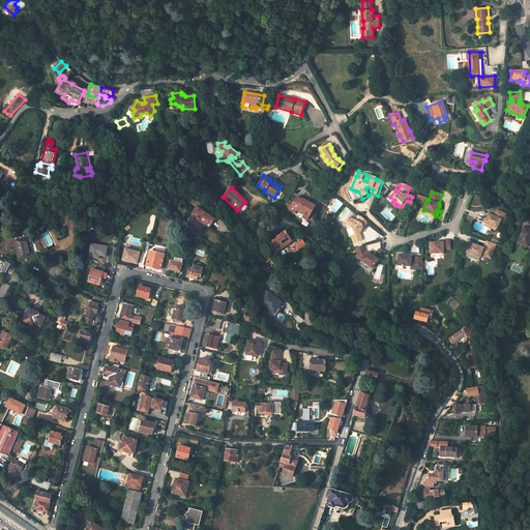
[(314,205),(301,199),(300,200),(297,206),(292,203),(287,200),(283,208),(288,211),(293,214),(294,211),(303,215),(302,218),(305,221),(314,205)]
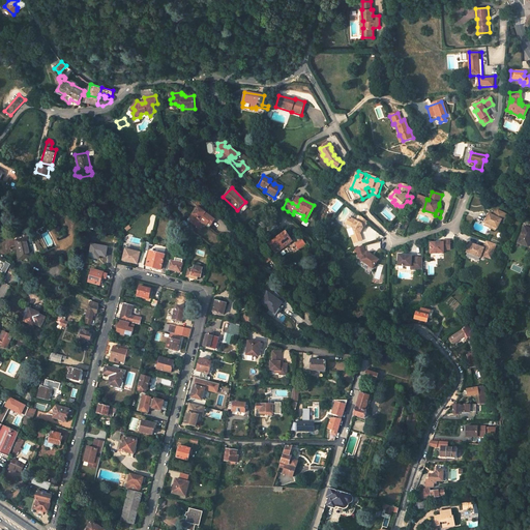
[(197,205),(190,212),(193,214),(188,219),(193,223),(199,216),(208,224),(211,218),(197,205)]
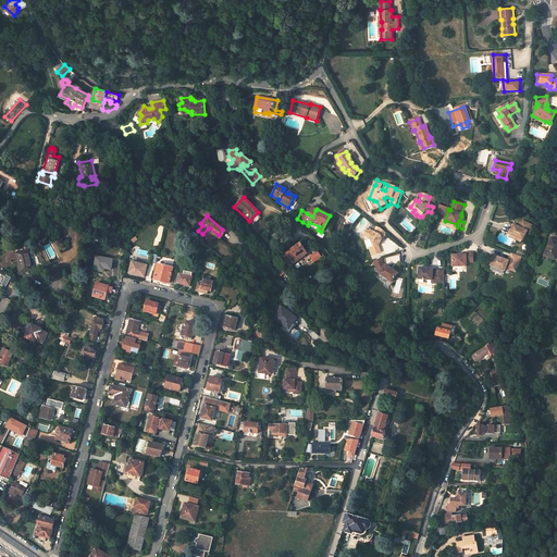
[(523,239),(529,227),(531,229),(533,224),(523,220),(520,225),(515,223),(510,233),(522,238),(523,239)]
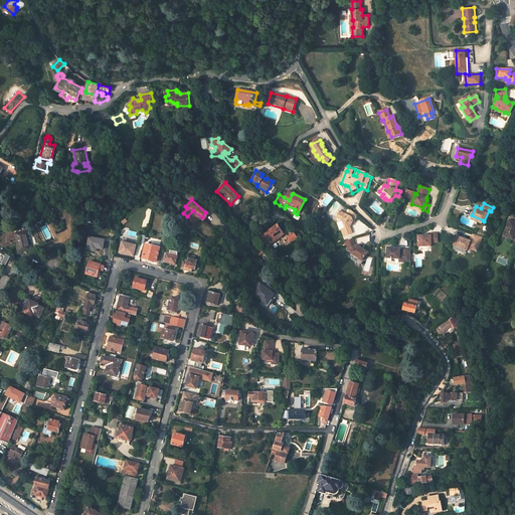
[(187,216),(193,222),(197,217),(200,219),(202,217),(193,210),(187,216)]
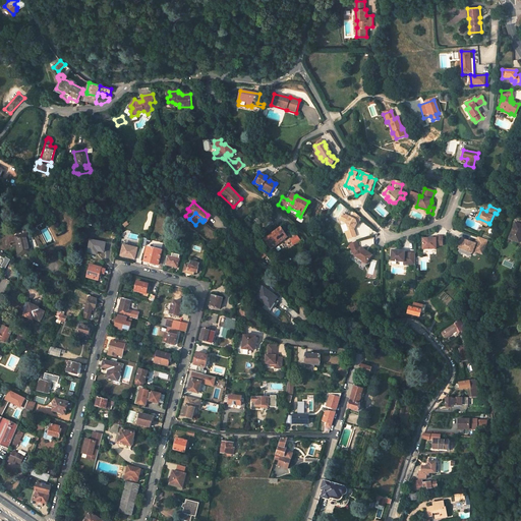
[(354,217),(346,214),(344,214),(342,218),(344,221),(348,223),(351,231),(348,232),(351,239),(359,236),(356,229),(359,223),(360,224),(362,218),(356,213),(354,217)]
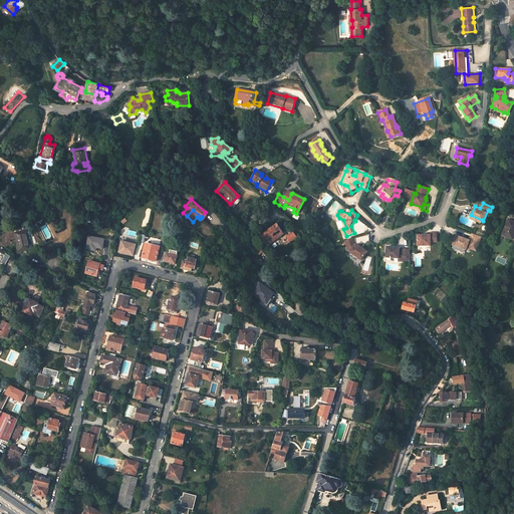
[(513,220),(510,219),(504,235),(513,238),(513,236),(513,220)]
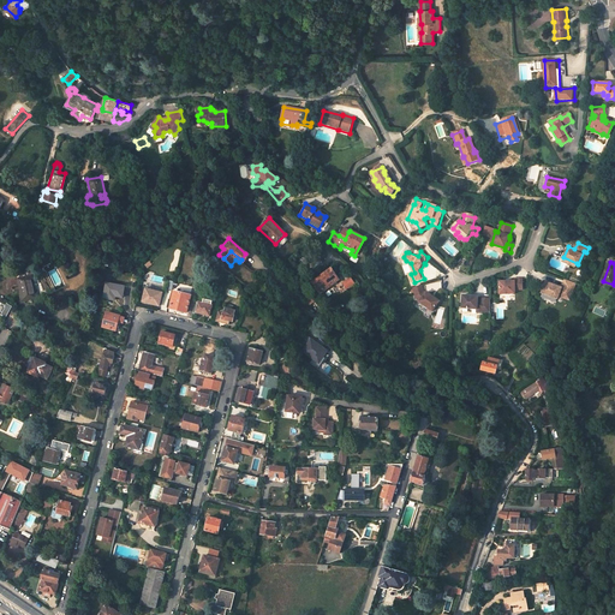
[(320,294),(339,280),(330,269),(312,282),(320,294)]
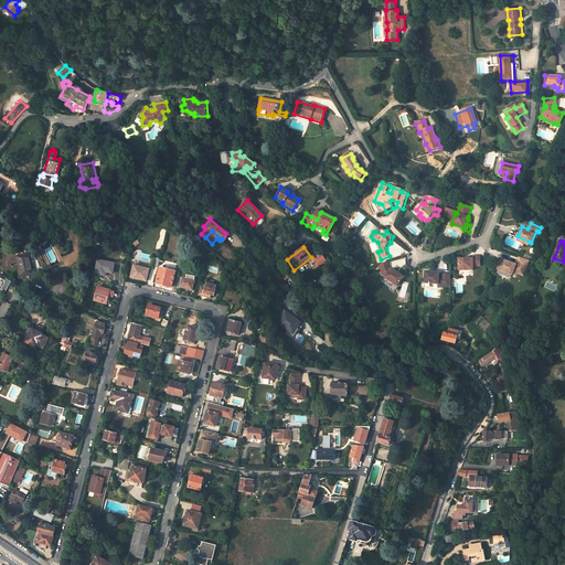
[(33,274),(28,253),(13,257),(19,277),(33,274)]
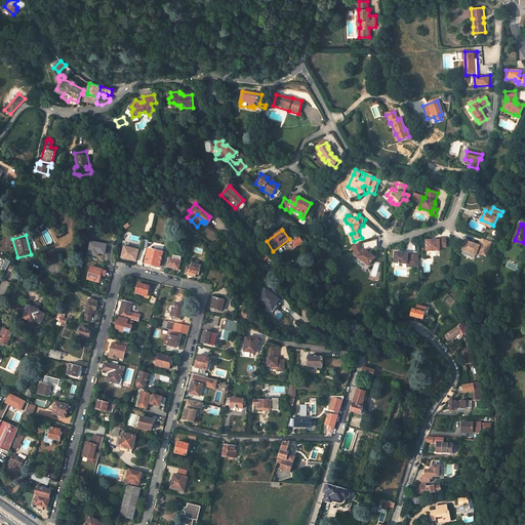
[(429,250),(441,250),(441,246),(448,246),(448,236),(441,236),(441,239),(429,240),(429,250)]
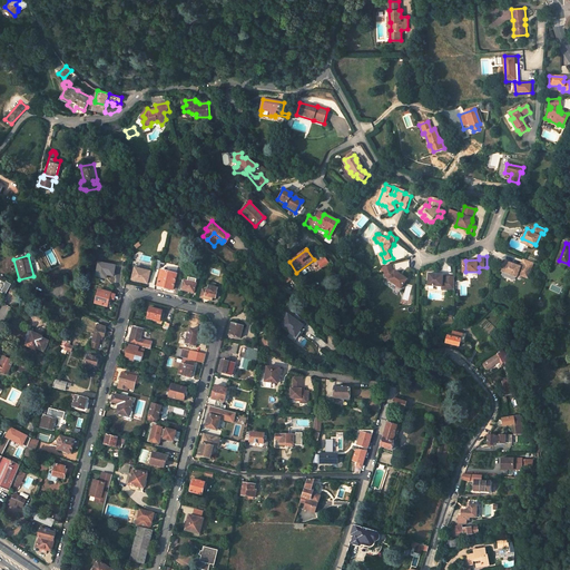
[(322,268),(330,263),(325,257),(317,263),(322,268)]
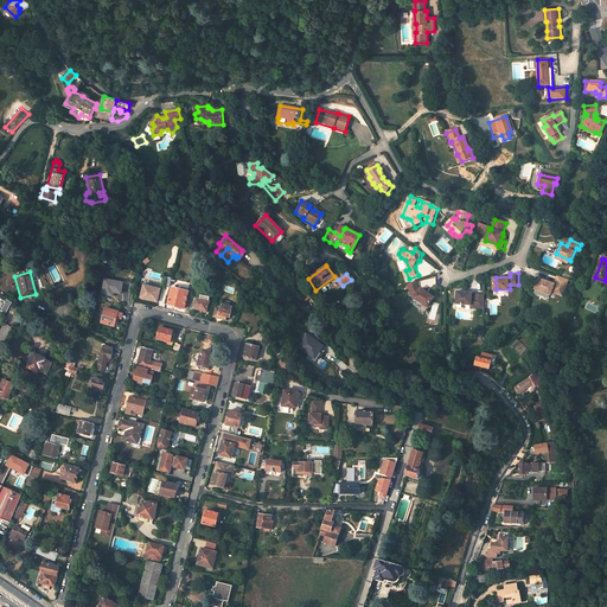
[(537,288),(553,294),(554,291),(564,295),(570,278),(558,274),(556,282),(541,276),(537,288)]
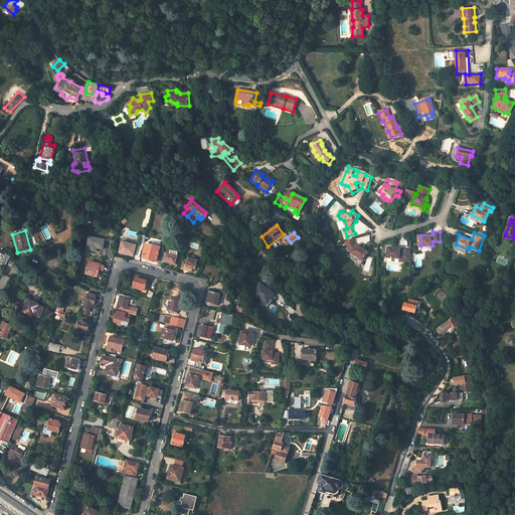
[(353,252),(365,261),(370,252),(359,244),(358,245),(357,244),(355,238),(348,241),(351,249),(354,251),(353,252)]
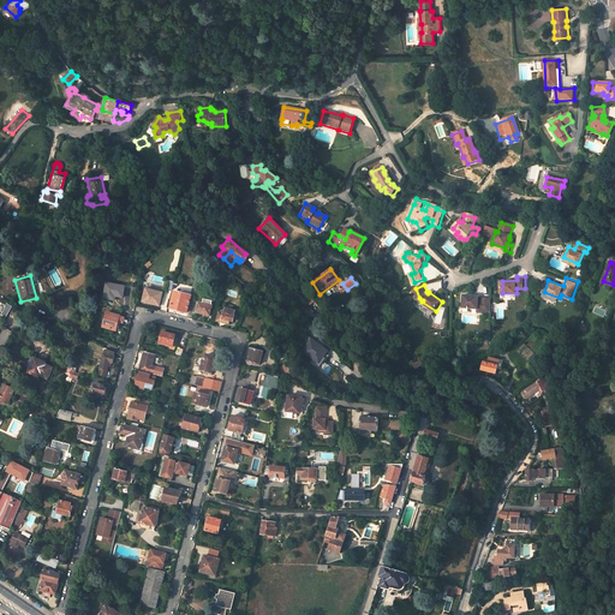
[(143,302),(159,306),(162,293),(151,291),(145,290),(143,302)]
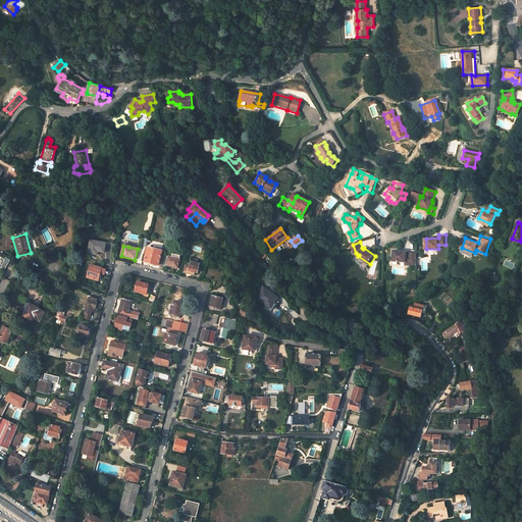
[(157,265),(161,251),(148,248),(144,262),(157,265)]
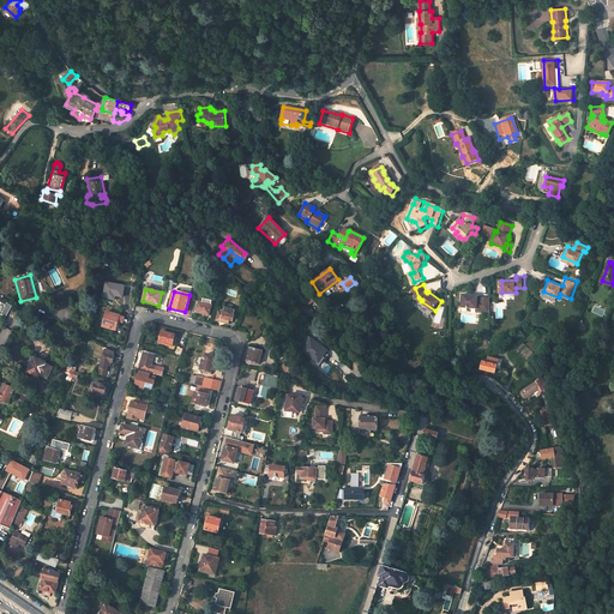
[(307,305),(312,302),(306,293),(301,295),(307,305)]
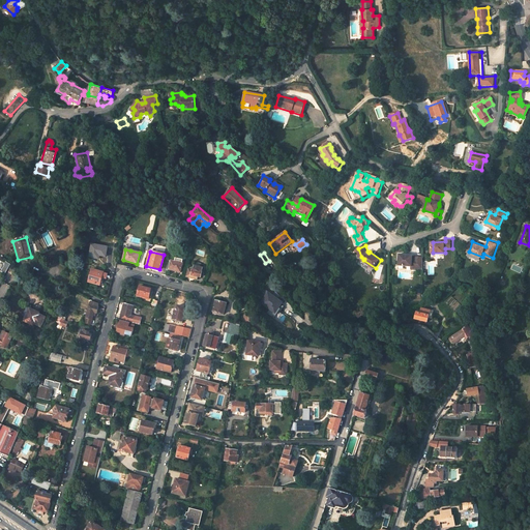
[(414,256),(401,255),(401,267),(413,267),(413,265),(418,265),(418,268),(424,269),(424,257),(417,257),(417,260),(414,260),(414,256)]
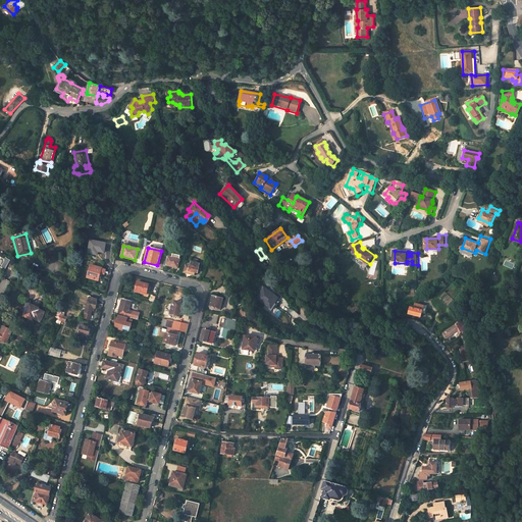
[(2,267),(5,269),(11,260),(6,257),(4,260),(5,261),(7,262),(6,264),(4,263),(2,267)]
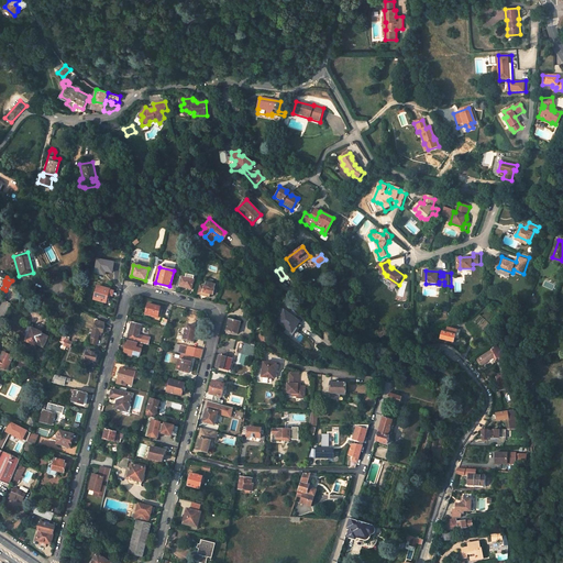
[(179,286),(191,289),(194,280),(186,278),(181,277),(179,286)]
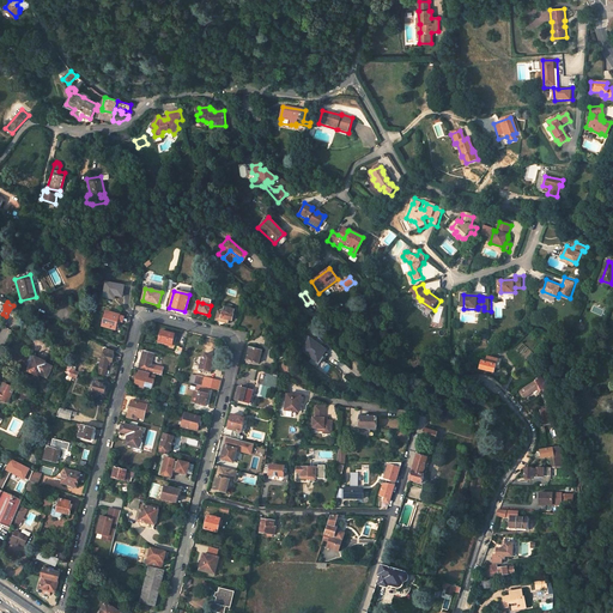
[(232,321),(235,310),(224,308),(220,319),(224,319),(223,322),(229,323),(230,320),(232,321)]
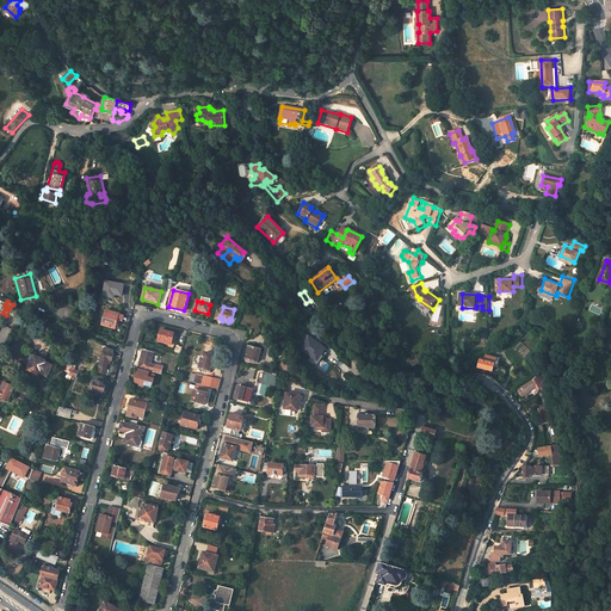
[(102,325),(115,328),(117,320),(122,321),(123,316),(119,315),(119,314),(106,310),(102,325)]
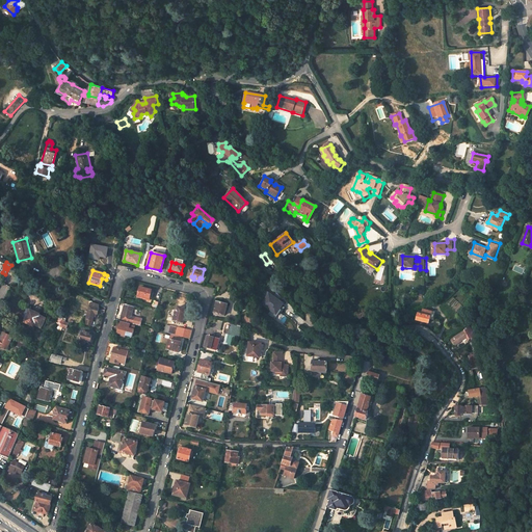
[(149,300),(151,290),(139,287),(137,296),(143,297),(143,299),(149,300)]
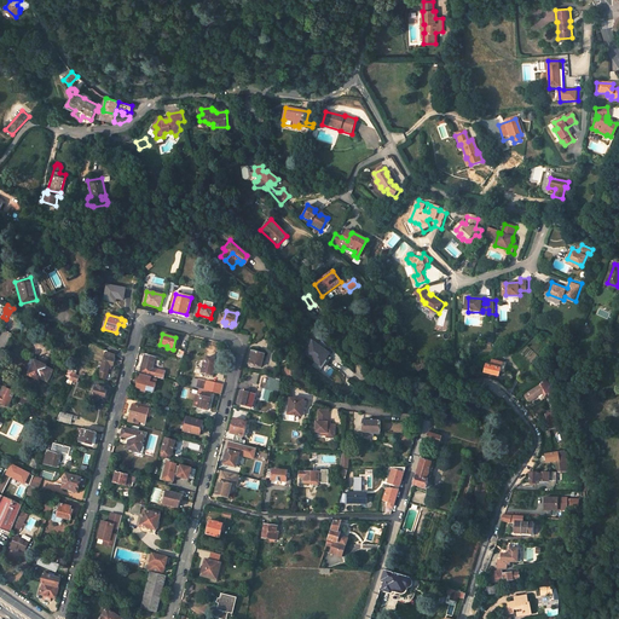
[(320,364),(328,353),(313,343),(306,353),(320,364)]
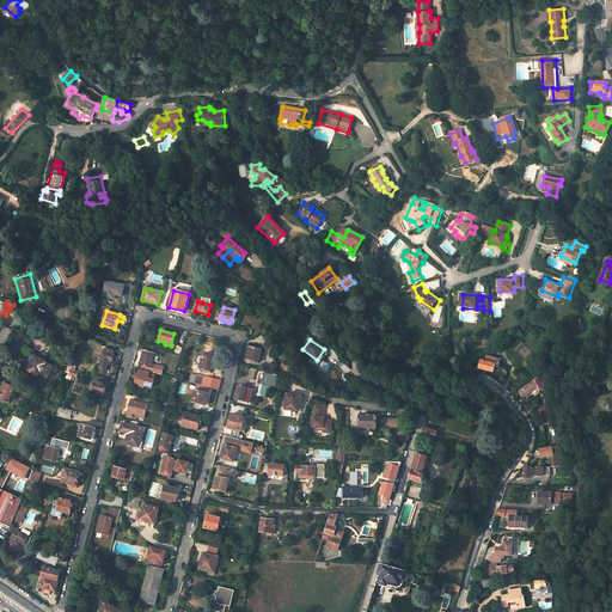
[(258,363),(262,350),(249,347),(245,360),(258,363)]
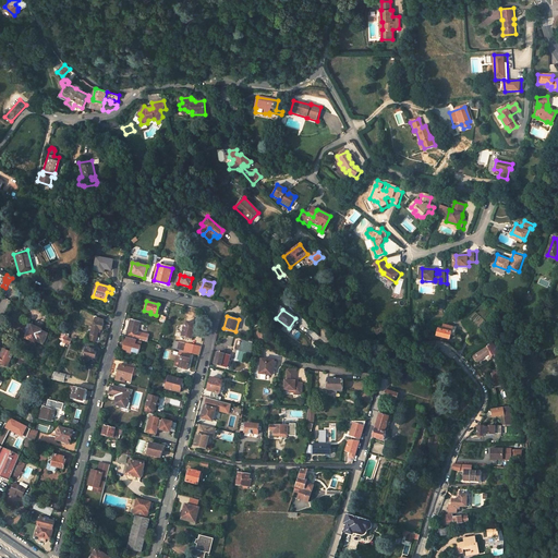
[(91,335),(97,336),(99,329),(101,330),(104,324),(102,324),(104,320),(101,318),(101,319),(95,317),(94,322),(94,320),(91,335)]
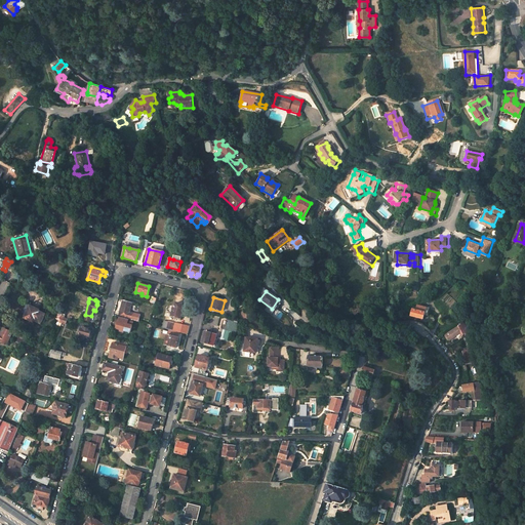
[(129,314),(131,304),(123,301),(119,317),(131,320),(133,315),(129,314)]
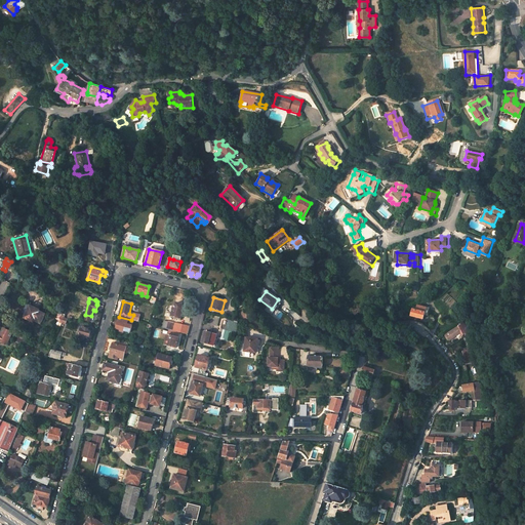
[(171,317),(180,319),(183,310),(182,309),(183,305),(176,304),(175,308),(173,307),(171,317)]
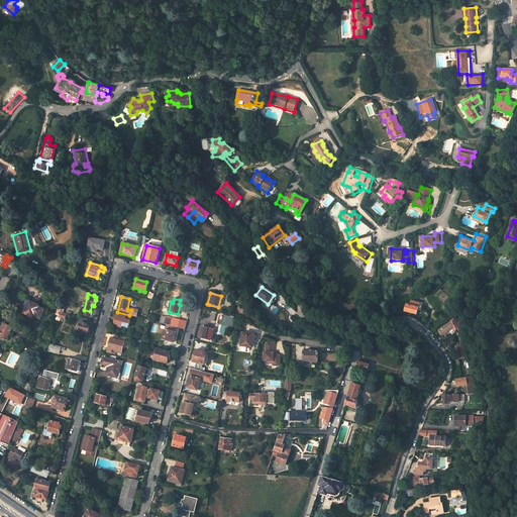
[(40,319),(44,310),(38,306),(26,300),(23,308),(25,309),(23,314),(32,318),(33,316),(40,319)]
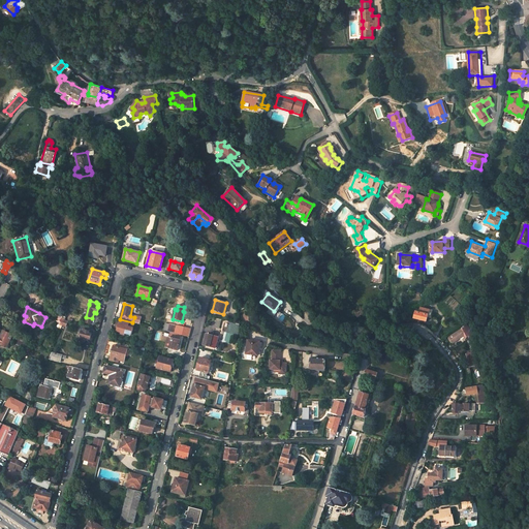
[(427,321),(430,311),(421,309),(419,313),(416,312),(414,318),(427,321)]
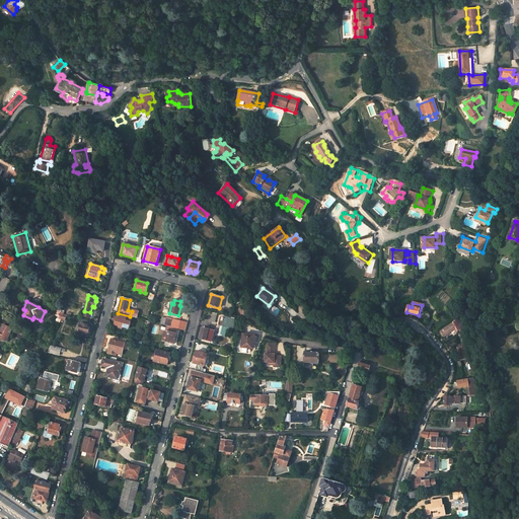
[(126,320),(127,316),(118,314),(117,318),(115,325),(119,326),(119,327),(122,328),(123,326),(125,327),(126,321),(126,320)]
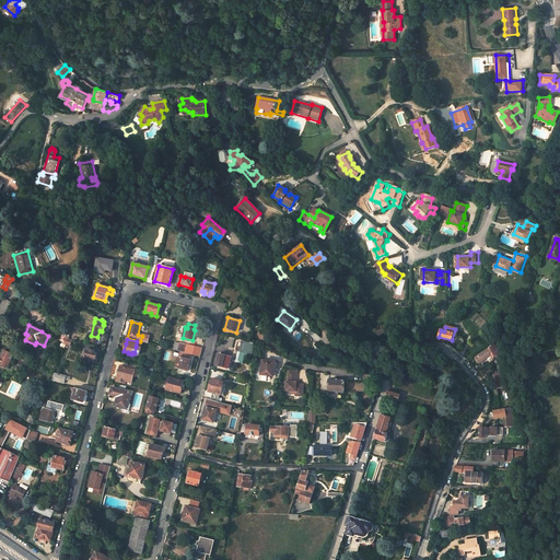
[(184,353),(185,345),(175,342),(173,350),(184,353)]
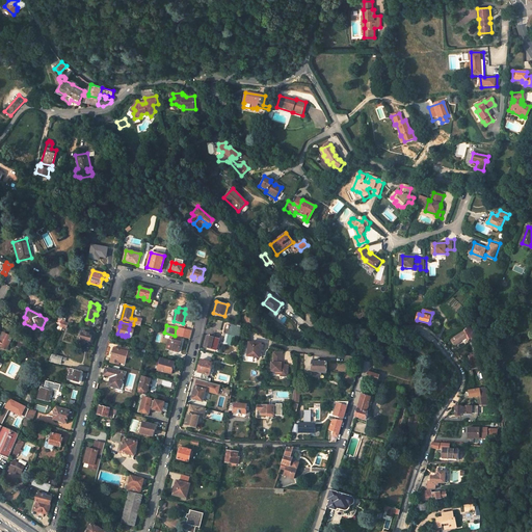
[(231,325),(229,335),(239,337),(241,327),(231,325)]
